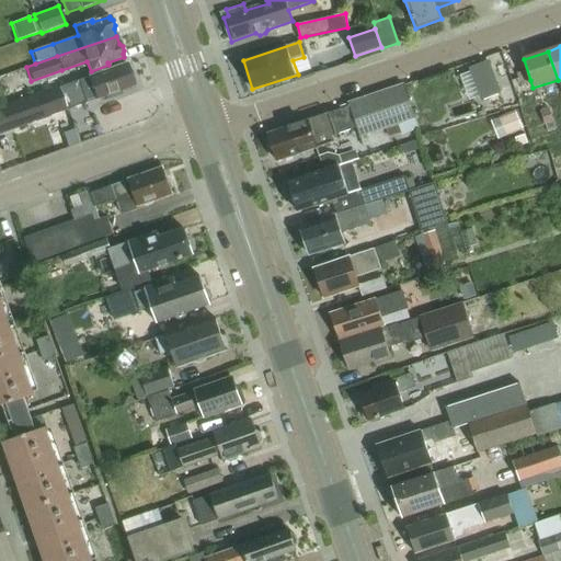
[(489,63),(470,69),(481,100),(500,93),(489,63)]
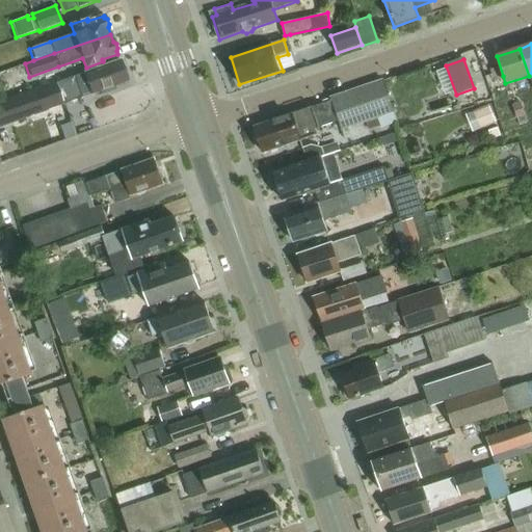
[(0,126),(62,104),(99,90),(100,95),(115,89),(113,85),(127,81),(120,60),(56,82),(0,102),(0,126)]
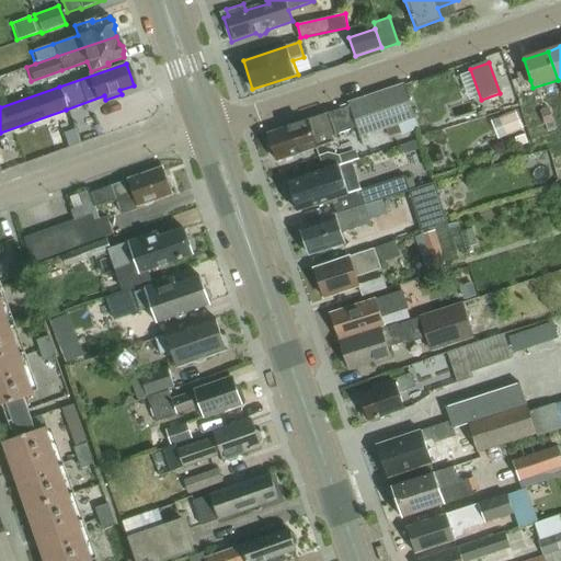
[(526,70),(516,73),(519,84),(529,81),(526,70)]
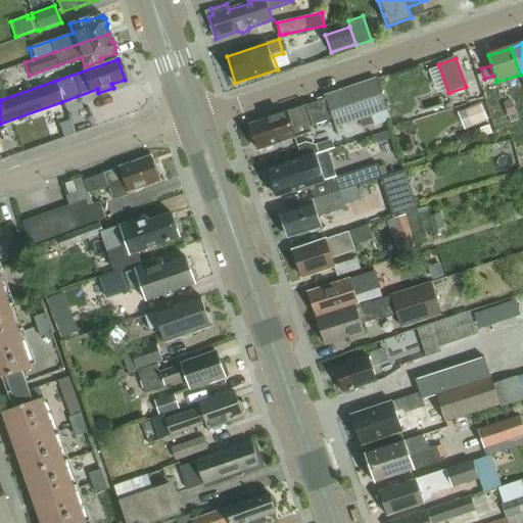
[(328,99),(312,105),(249,126),(250,128),(249,132),(251,138),(255,139),(258,150),(280,143),(284,145),(290,143),(291,140),(296,138),(294,133),(332,120),(335,129),(386,110),(379,88),(369,92),(366,84),(327,96),(328,99)]
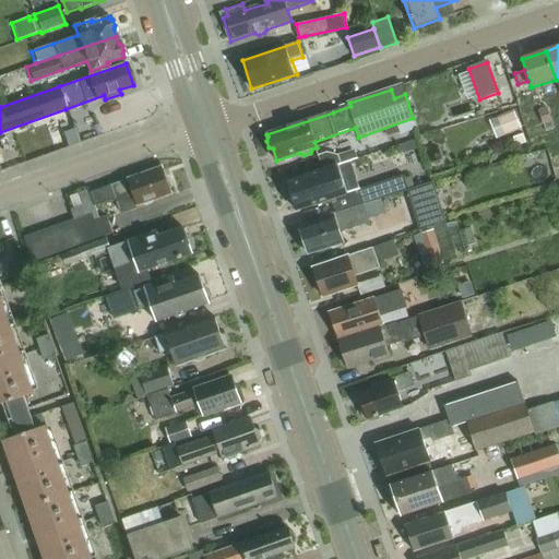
[(521,108),(497,118),(504,137),(528,127),(521,108)]
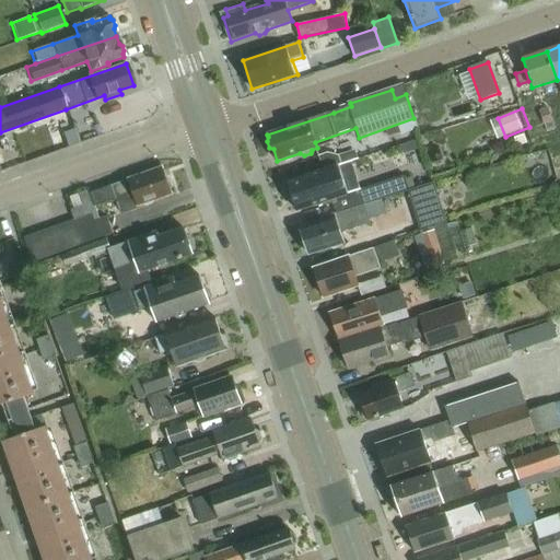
[(549,111),(539,114),(544,126),(553,123),(549,111)]
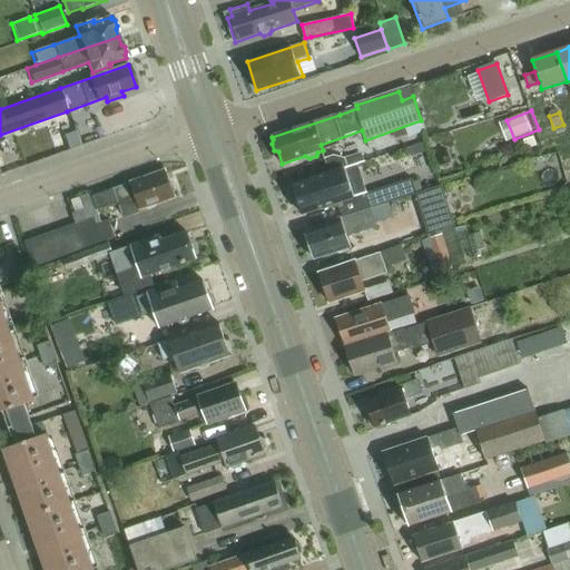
[(532,137),(522,143),(527,153),(537,148),(532,137)]
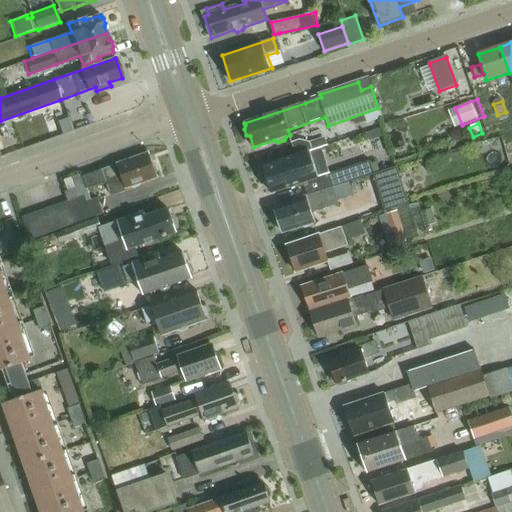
[(382,127),(366,133),(369,142),(385,135),(382,127)]
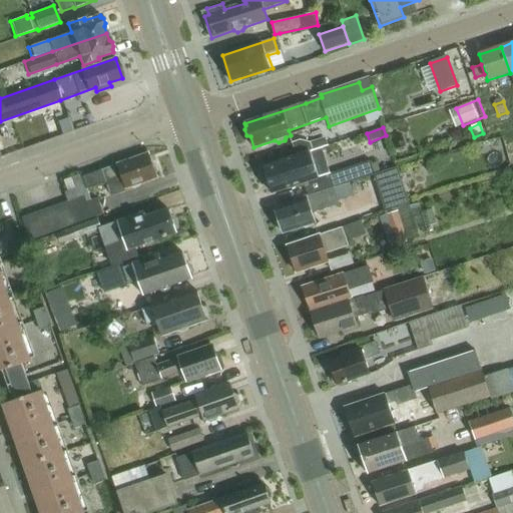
[(299,141),(291,144),(295,156),(310,152),(312,151),(310,143),(299,141)]
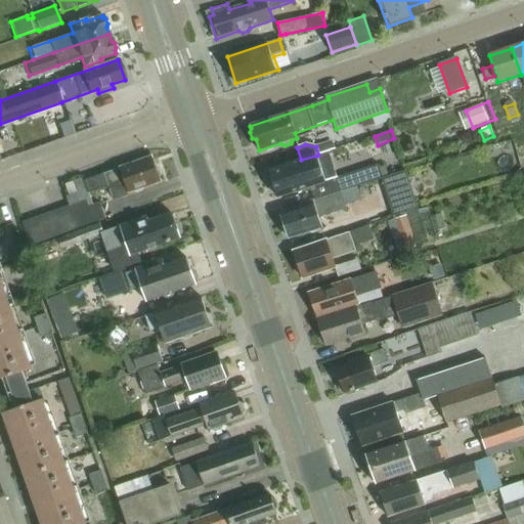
[(313,202),(341,192),(381,179),(378,169),(377,166),(337,179),(328,151),(318,155),(316,156),(301,160),(270,170),(267,175),(270,184),(274,186),(278,198),(296,191),(300,194),(310,190),(313,202)]
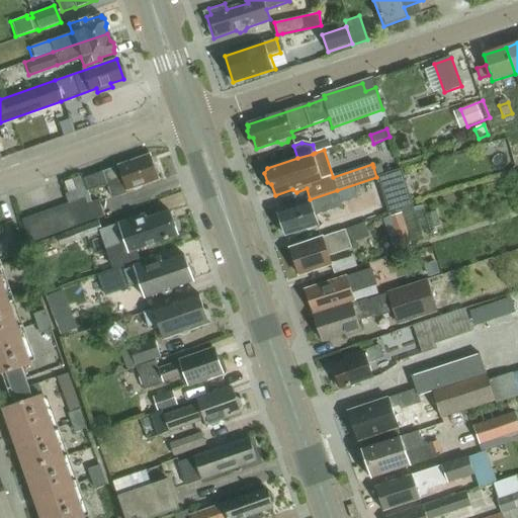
[(143,185),(159,180),(158,176),(159,173),(158,169),(154,167),(150,155),(84,178),(89,191),(109,184),(113,195),(133,188),(137,190),(141,189),(143,185)]
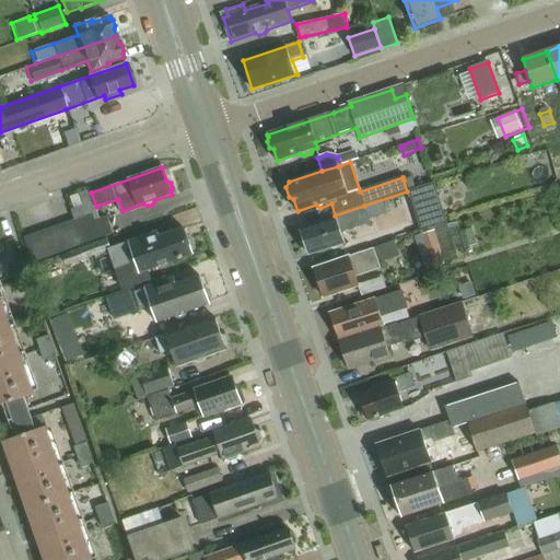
[(405,179),(404,181),(407,191),(413,189),(411,184),(411,183),(411,182),(410,182),(410,181),(409,181),(409,179),(408,179),(407,179),(406,179),(405,179)]
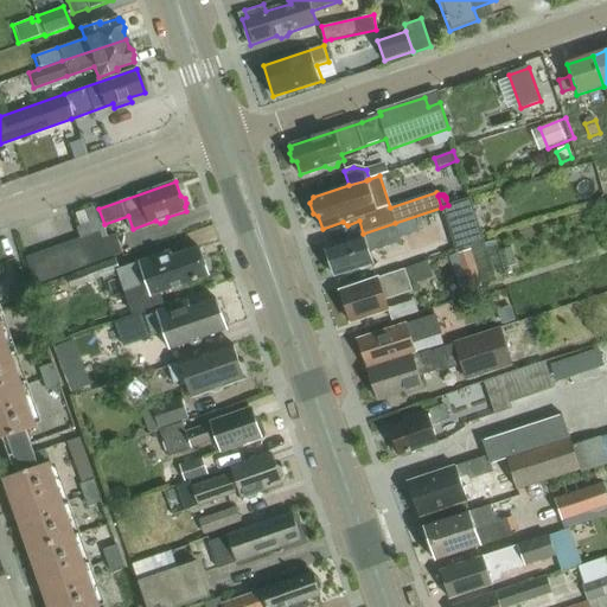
[(448,205),(441,208),(446,223),(474,215),(470,199),(448,205)]
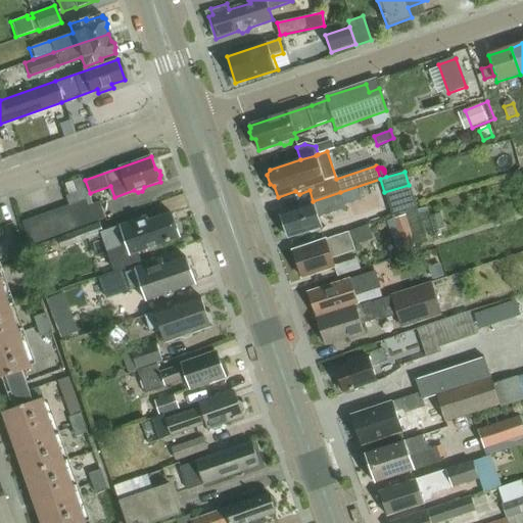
[(84,178),(66,184),(69,194),(67,195),(70,204),(70,205),(72,205),(88,199),(90,205),(94,204),(93,202),(90,193),(85,180),(84,178)]
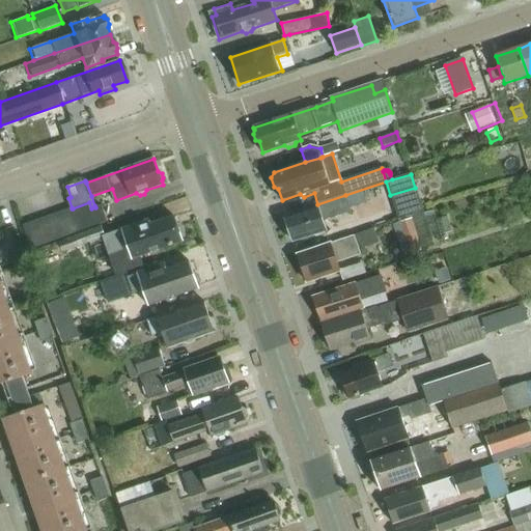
[(325,220),(351,212),(345,195),(317,204),(309,206),(307,211),(285,218),(289,229),(287,231),(289,238),(294,240),(294,243),(313,235),(316,238),(323,235),(324,232),(328,231),(325,220)]
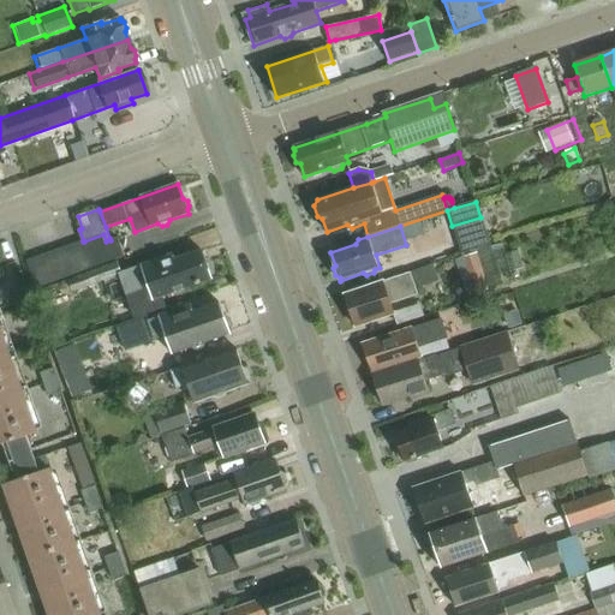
[(94,268),(124,258),(115,236),(109,238),(111,240),(106,242),(103,234),(84,242),(94,268)]
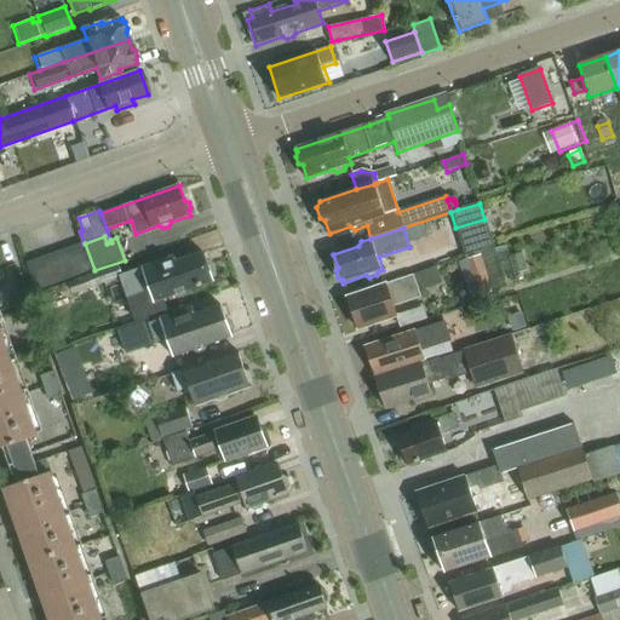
[(72,247),(81,275),(95,270),(85,244),(84,244),(72,247)]
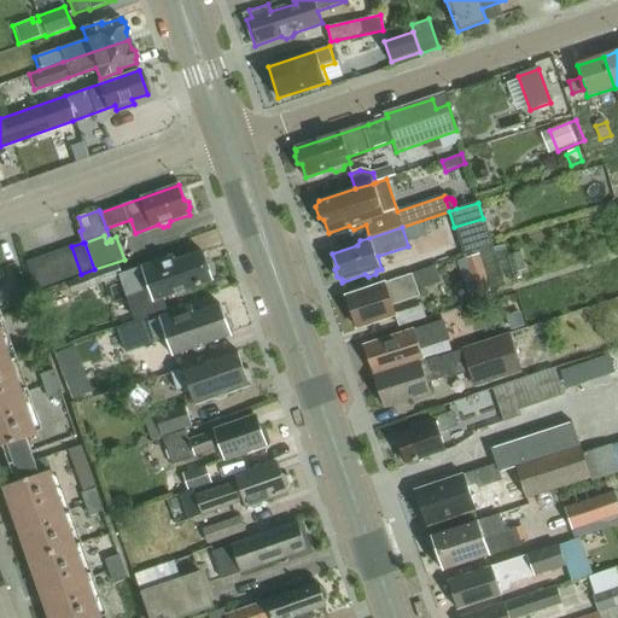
[(66,279),(81,274),(71,246),(57,251),(66,279)]
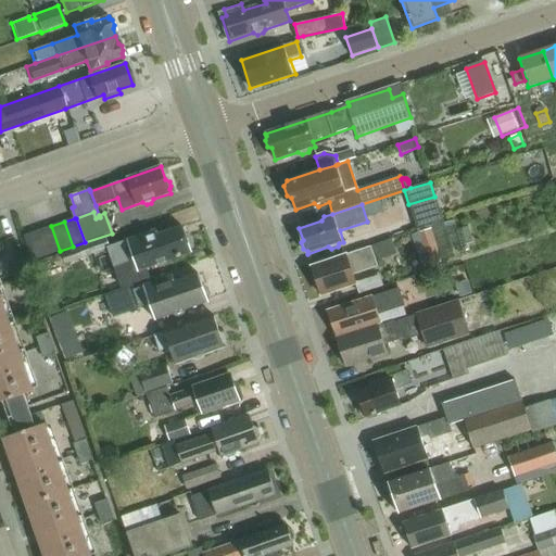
[(47,255),(60,251),(51,226),(38,230),(47,255)]
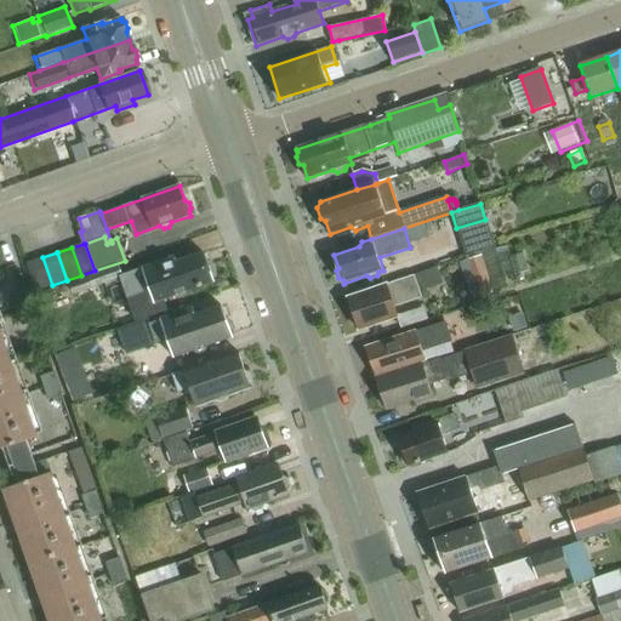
[(212,279),(216,274),(214,268),(208,266),(204,254),(177,263),(175,257),(138,269),(140,272),(121,278),(136,322),(166,311),(163,301),(174,297),(178,298),(186,296),(188,291),(214,283),(212,279)]
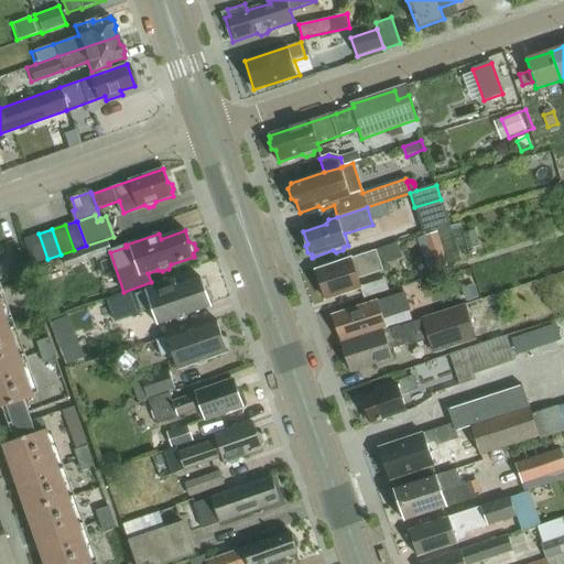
[(436,231),(423,235),(416,237),(427,271),(447,264),(436,231)]
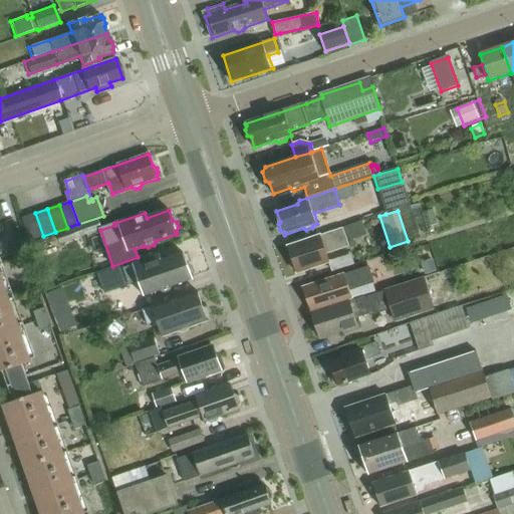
[(31,240),(43,236),(35,213),(24,217),(31,240)]
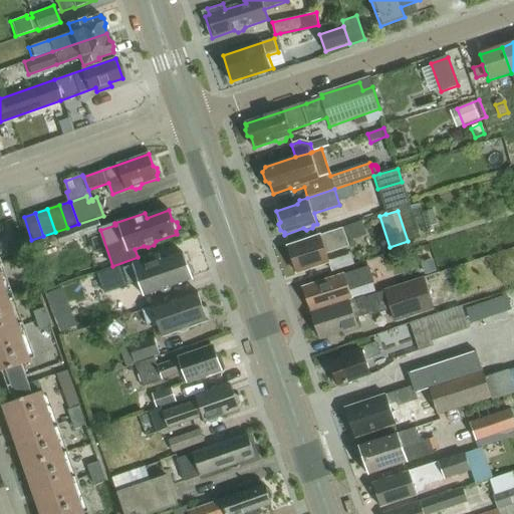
[(62,243),(100,230),(98,224),(96,218),(58,231),(62,243)]
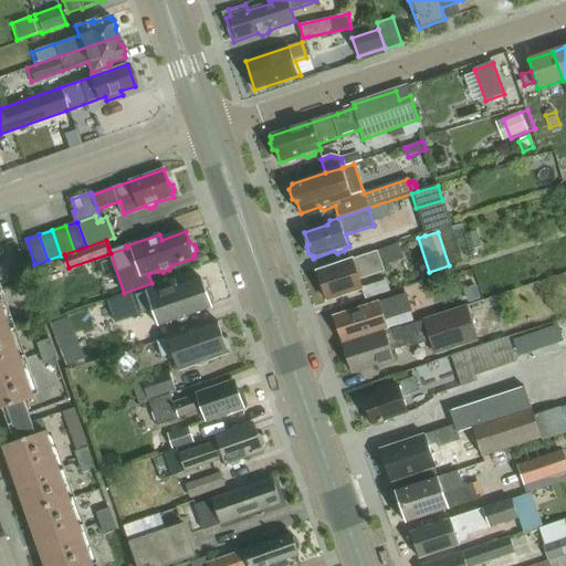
[(378,251),(384,266),(404,259),(398,244),(378,251)]
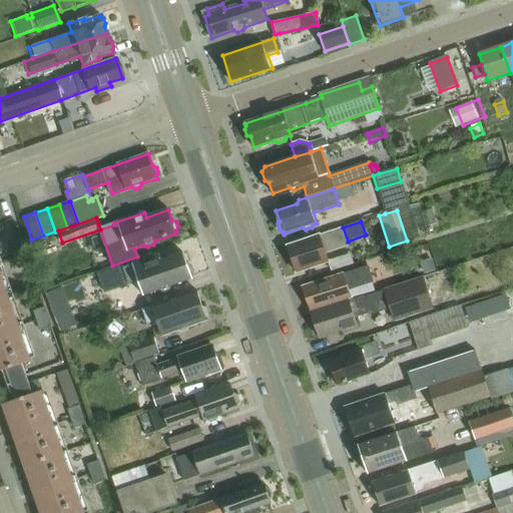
[(349,245),(348,241),(343,227),(289,246),(298,273),(329,263),(326,253),(349,245)]
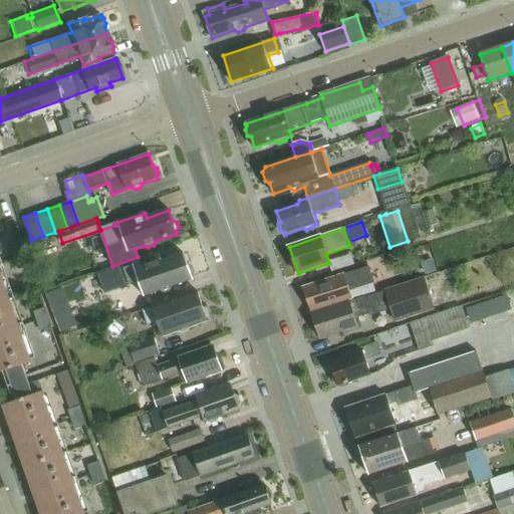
[(23,246),(11,250),(14,260),(26,255),(23,246)]
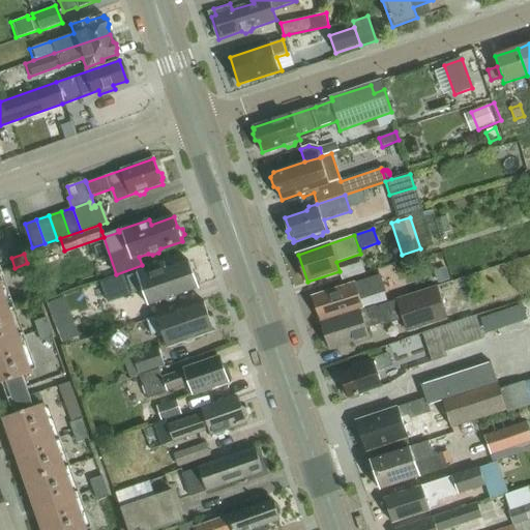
[(101,284),(107,299),(108,302),(143,291),(148,305),(166,299),(170,302),(175,300),(177,295),(199,288),(198,286),(201,282),(199,277),(194,274),(190,262),(167,270),(165,263),(137,272),(138,275),(128,278),(127,274),(101,284)]
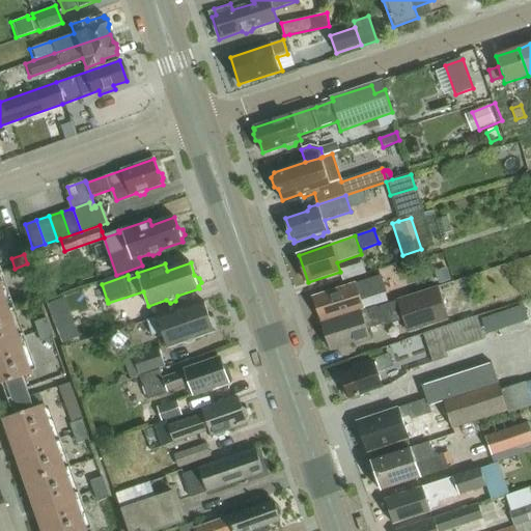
[(27,263),(15,269),(19,278),(31,274),(27,263)]
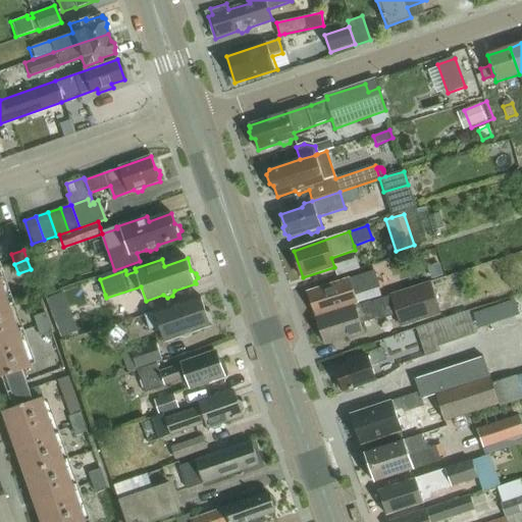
[(307,293),(308,295),(316,316),(359,303),(356,296),(381,288),(374,271),(307,293)]
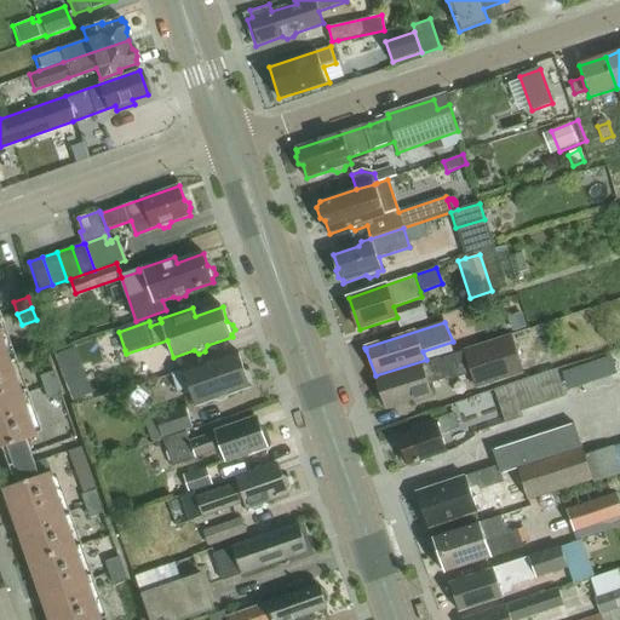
[(0,328),(0,367),(12,363),(0,328)]
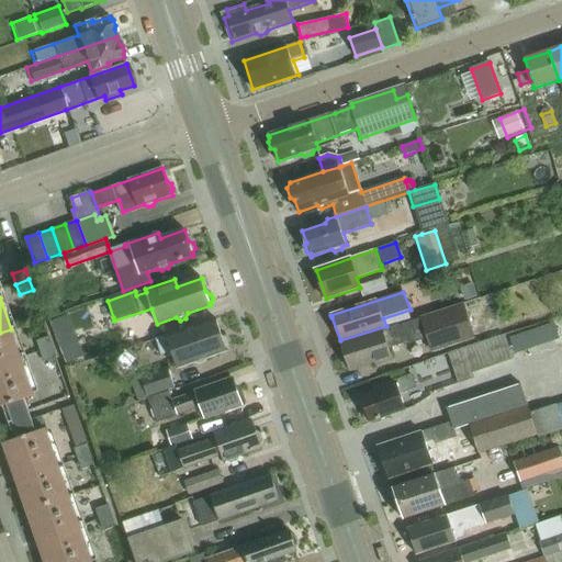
[(463,306),(427,317),(343,345),(350,369),(375,361),(377,364),(392,359),(388,347),(398,344),(400,348),(405,346),(404,341),(427,335),(433,352),(474,339),(463,306)]
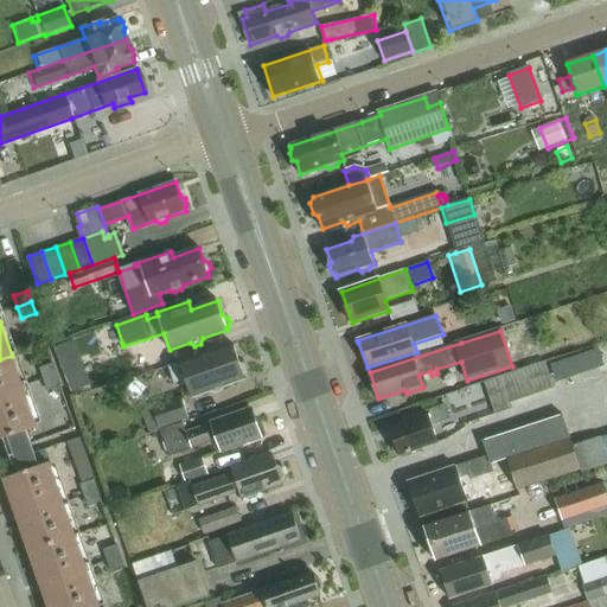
[(71,343),(53,349),(57,358),(75,352),(71,343)]
